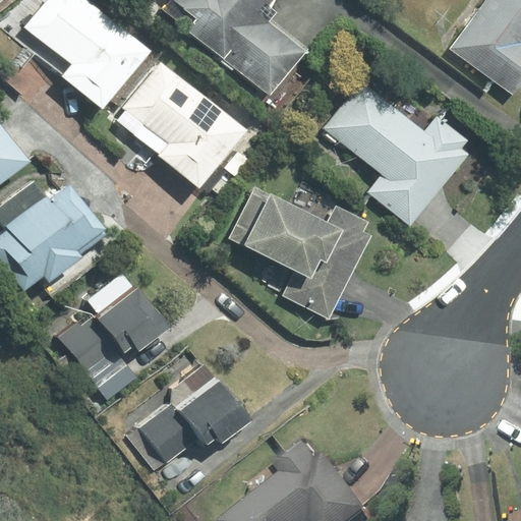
[(149,47),(88,0),(44,0),(23,25),(68,60),(58,72),(100,105),(149,47)]
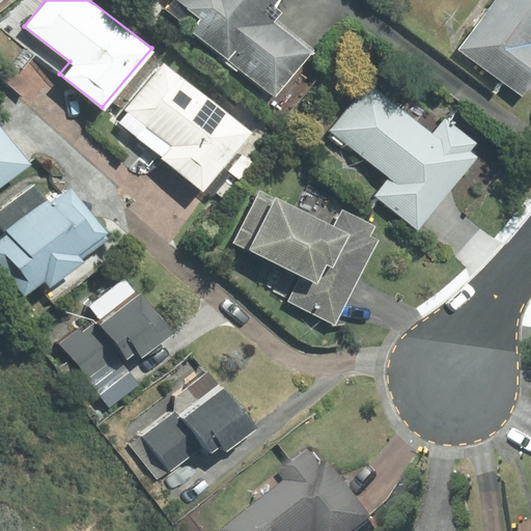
[(273,0),(178,0),(198,15),(188,27),(273,93),(309,47),(258,8),(264,0),(268,0),(271,2),(273,0)]
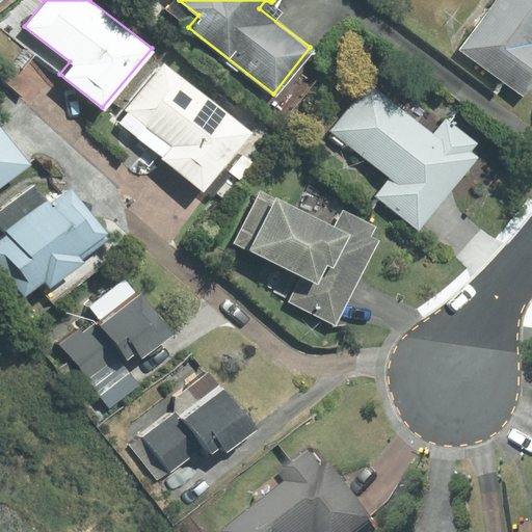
[(531,0),(494,0),(458,49),(522,96),(531,82),(531,0)]
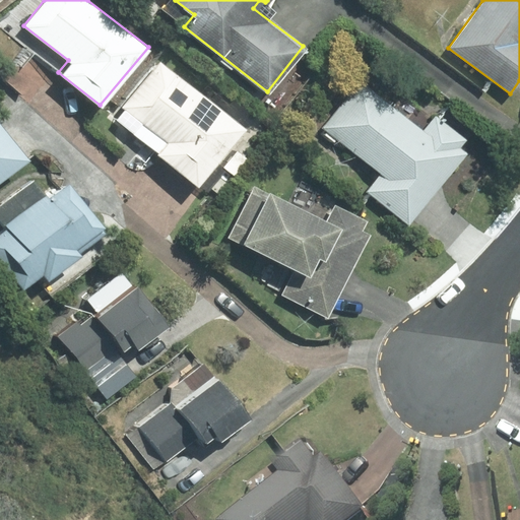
[(244,126),(160,61),(123,108),(139,121),(131,131),(155,150),(154,151),(196,185),(197,183),(208,191),(225,169),(216,160),(244,126)]
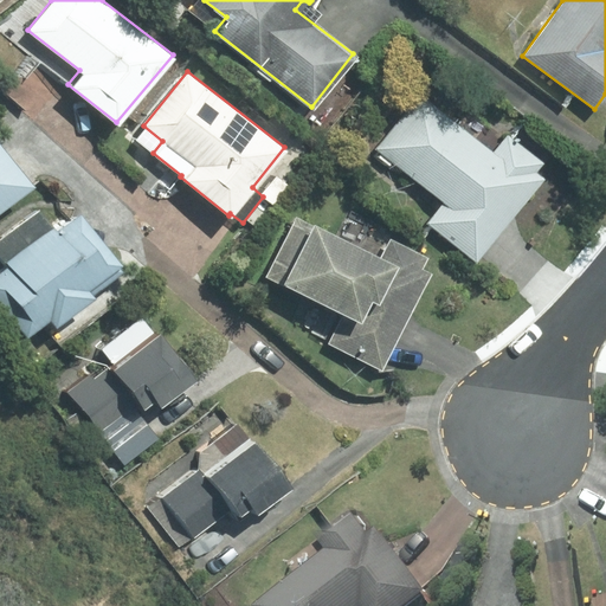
[(492,149),(418,92),(374,149),(442,201),(426,220),(476,260),(543,176),(535,169),(542,160),(507,133),(492,149)]
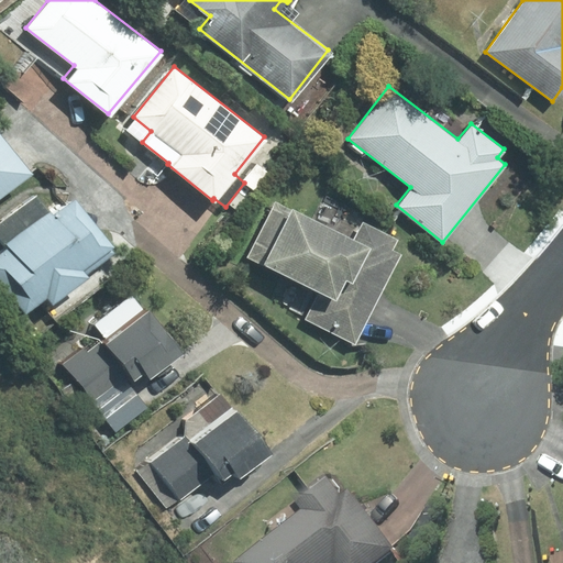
[(0,191),(30,169),(0,133),(0,191)]
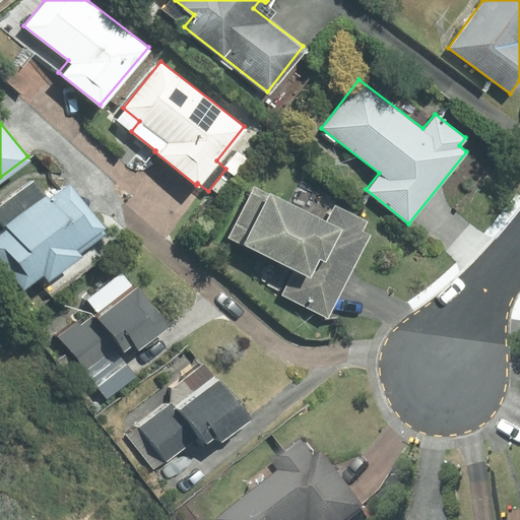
[(74,246),(103,223),(66,180),(47,195),(45,192),(4,223),(6,225),(0,231),(0,261),(20,286),(41,271),(46,278),(79,252),(74,246)]
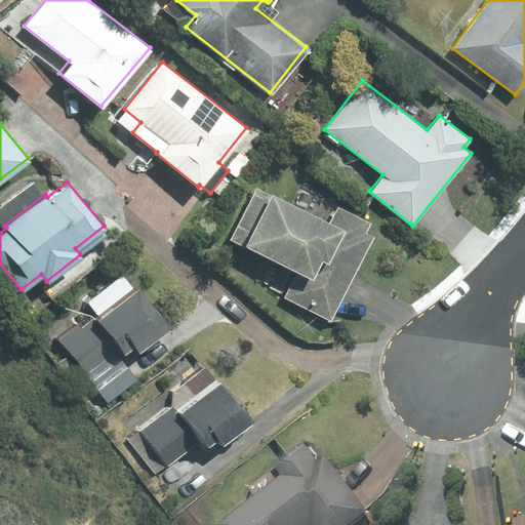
[(330,219),(270,190),(268,192),(254,186),(228,239),(255,251),(256,250),(296,269),(283,295),(329,319),(377,225),(336,205),(330,219)]
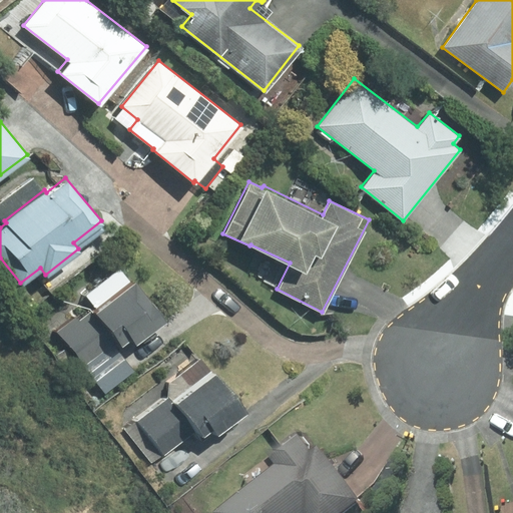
[(76,315),(54,331),(101,394),(133,370),(113,343),(120,343),(128,337),(132,342),(164,318),(133,278),(129,281),(119,267),(83,293),(93,307),(78,318),(76,315)]
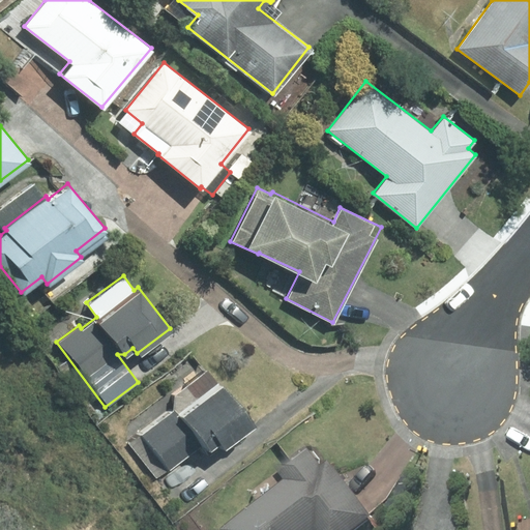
[(251,418),(221,380),(178,414),(173,408),(141,433),(169,467),(203,441),(205,444),(215,437),(219,442),(251,418)]
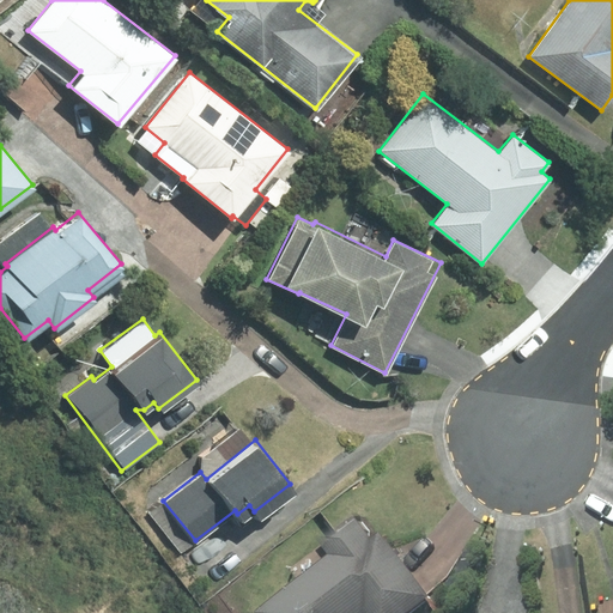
[(382,538),(360,509),(326,536),(340,554),(265,612),(420,612),(442,598),(390,532),(382,538)]
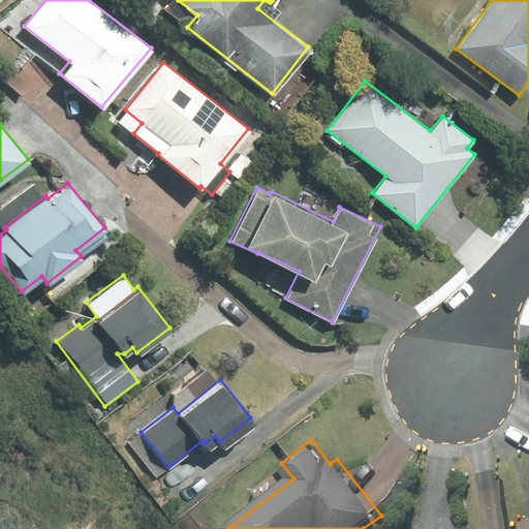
All buildings are outlined.
